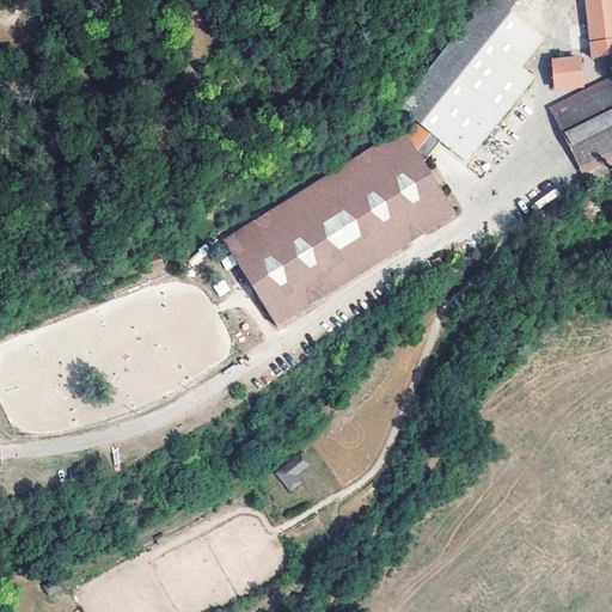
[(456,215),(424,165),(417,153),(433,133),(444,141),(469,160),(533,78),(512,60),(533,32),(499,5),(491,0),(482,0),(399,106),(416,121),(405,134),(402,129),(224,240),(277,326),(456,215)]
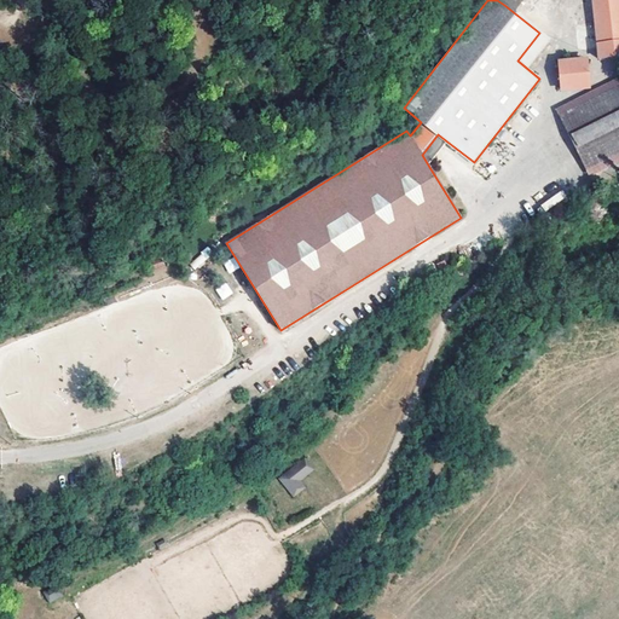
[(618,0),(591,0),(599,57),(618,55),(618,0)]
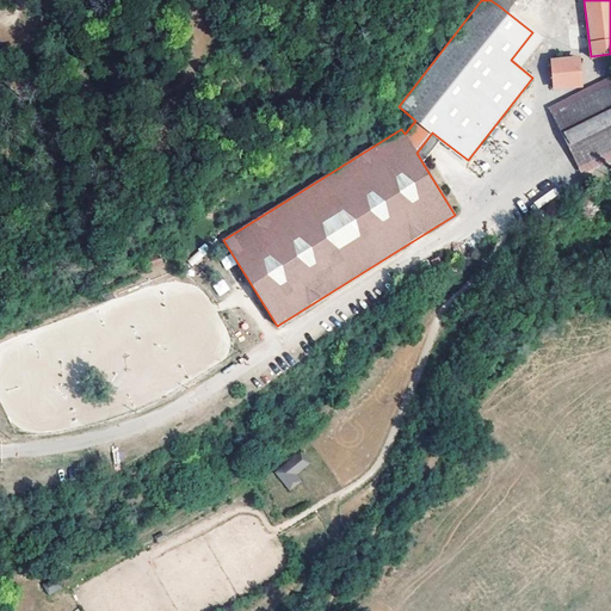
[(587,43),(585,26),(568,28),(571,44),(587,43)]
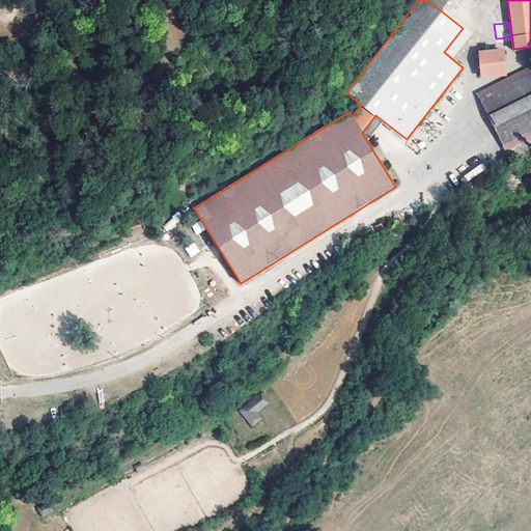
[(501,51),(479,52),(481,76),(503,74),(501,51)]
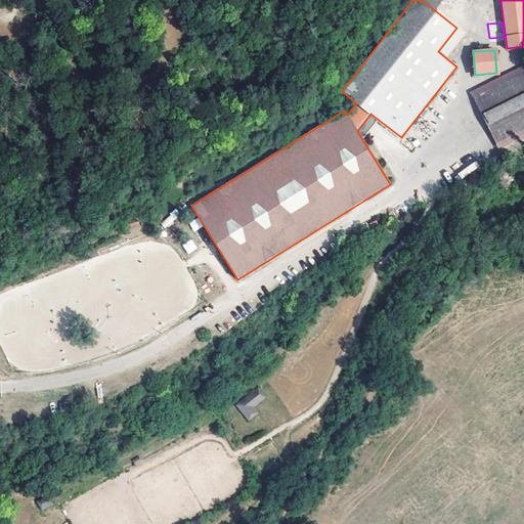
[(523,64),(469,93),(497,150),(523,136),(523,64)]
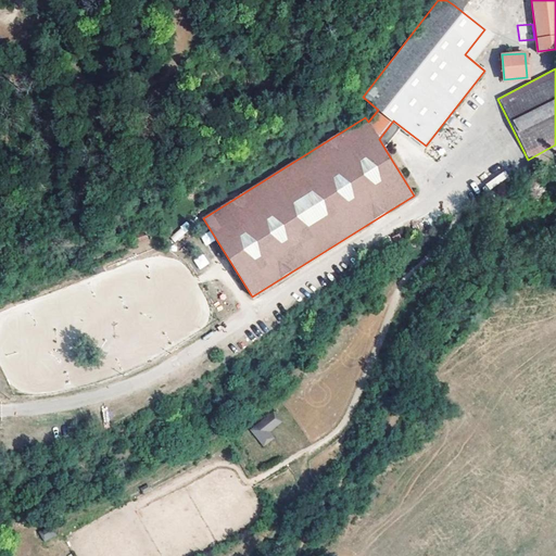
[(403,128),(393,121),(379,139),(386,150),(403,128)]
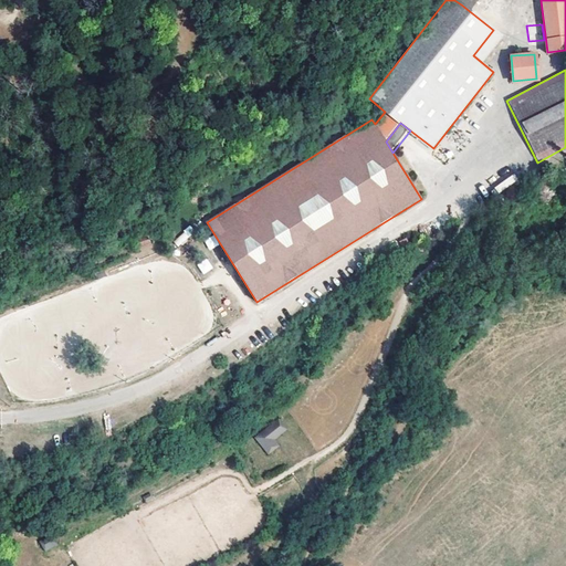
[(494,188),(499,194),(517,179),(514,174),(494,188)]
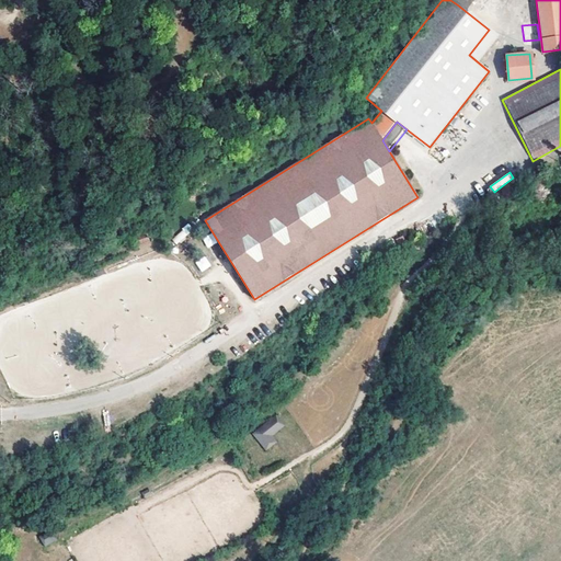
[(151,243),(148,232),(138,235),(142,247),(151,243)]
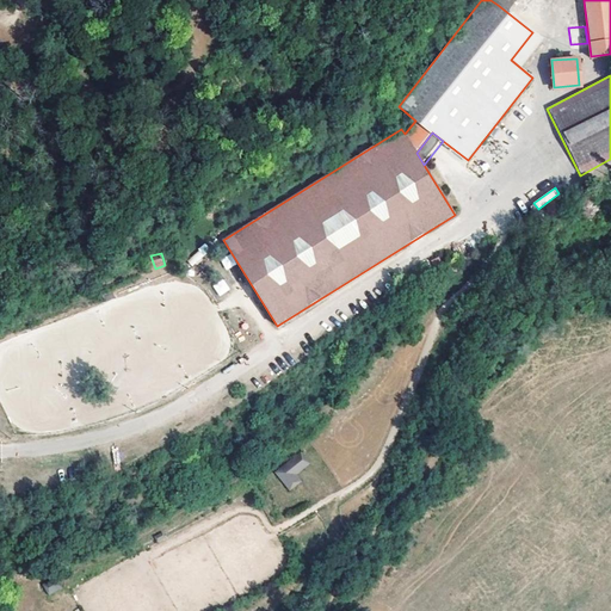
[(220,260),(227,270),(236,264),(230,253),(220,260)]
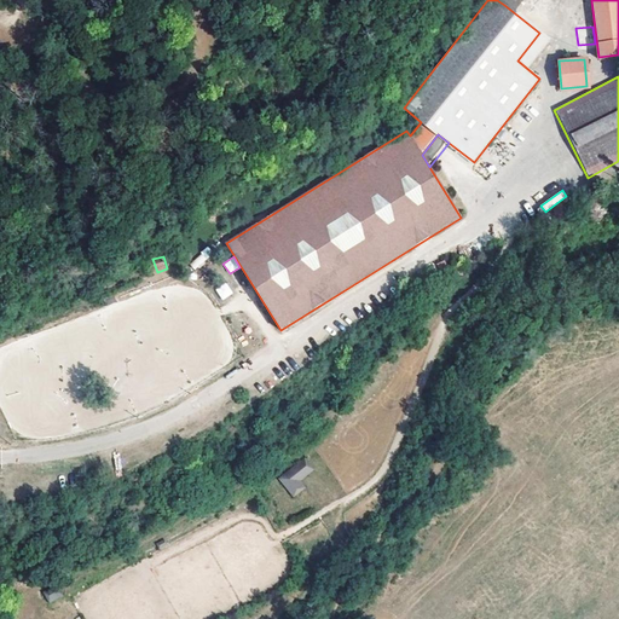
[(221,300),(233,294),(227,283),(215,289),(221,300)]
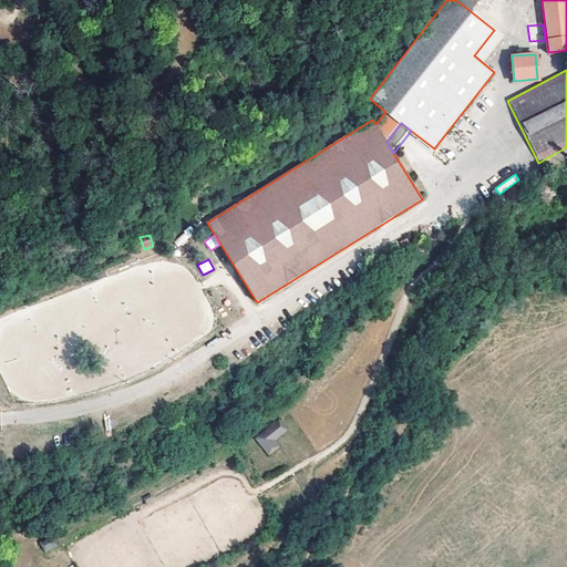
[(280,445),(276,441),(288,430),(278,418),(255,439),(269,455),(280,445)]
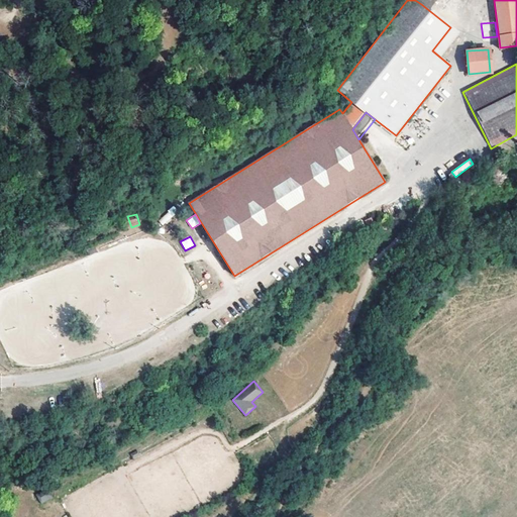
[(35,494),(40,504),(52,498),(47,489),(35,494)]
